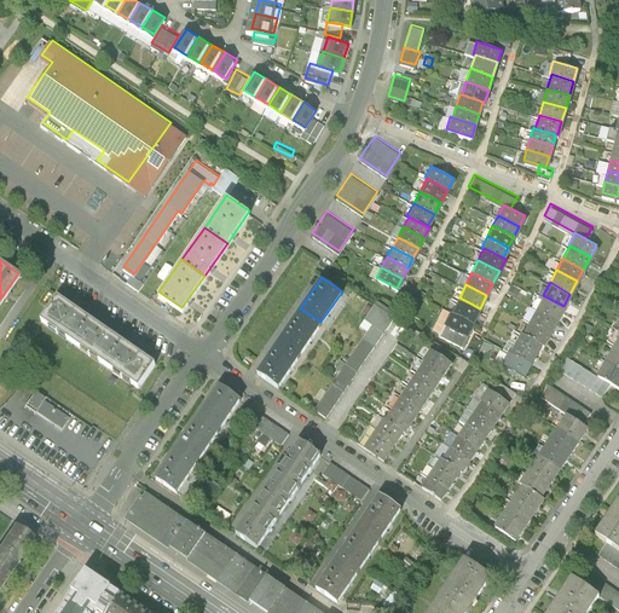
[(58,294),(42,317),(138,383),(154,360),(145,354),(113,331),(80,310),(58,294)]
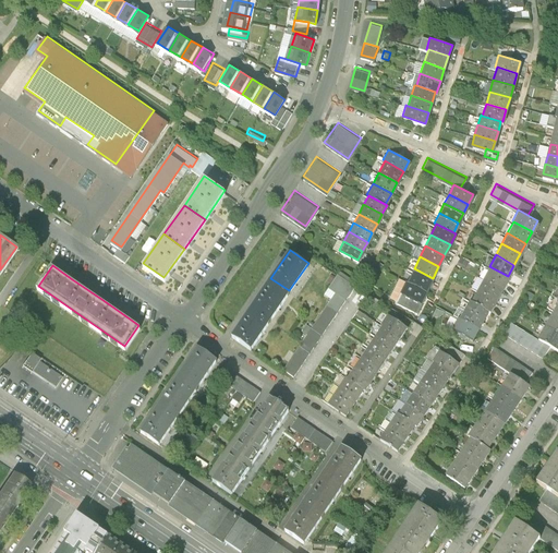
[(489,266),(483,277),(501,287),(508,276),(489,266)]
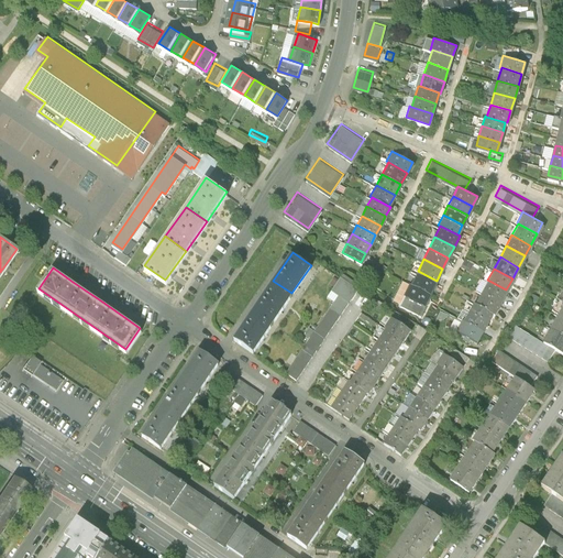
[(418,271),(411,282),(431,292),(437,281),(418,271)]
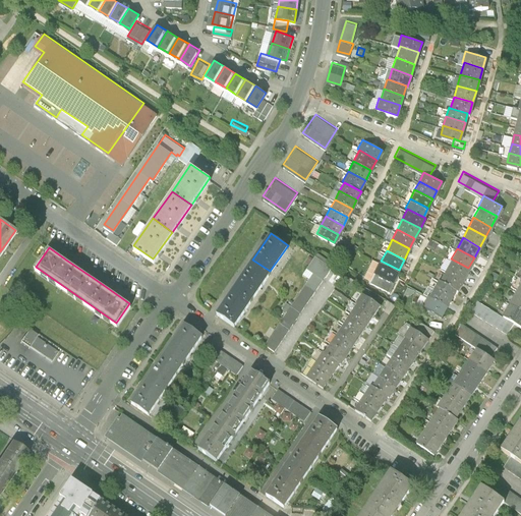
[(312,272),(264,342),(274,349),(331,266),(314,254),(312,258),(309,263),(306,268),(312,272)]
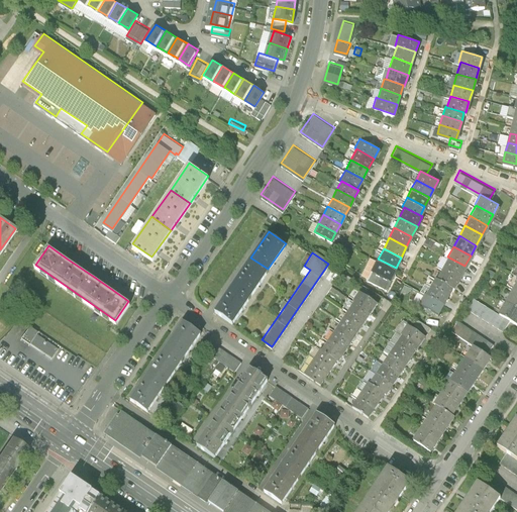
[(447,257),(442,267),(459,276),(464,266),(447,257)]
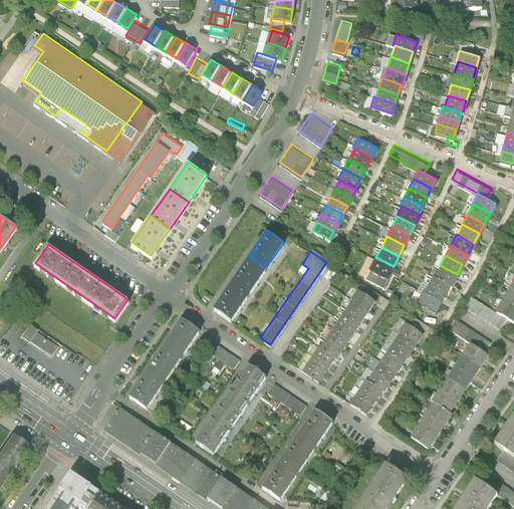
[(249,256),(232,281),(249,293),(266,267),(249,256)]
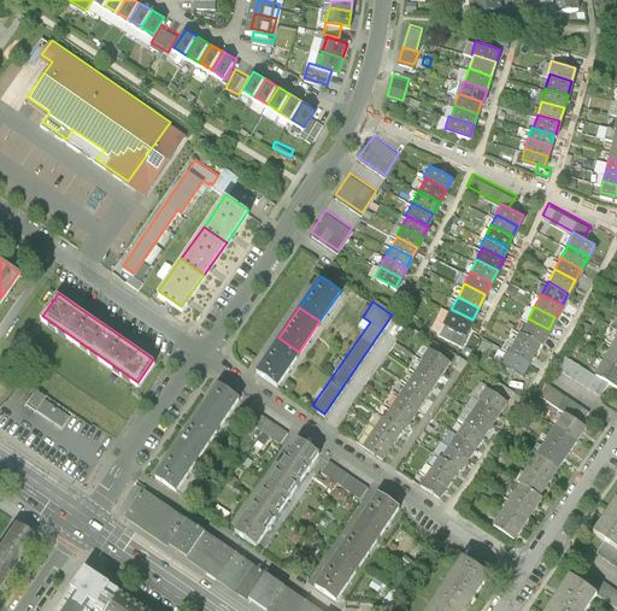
[(465,332),(472,319),(451,309),(445,321),(465,332)]
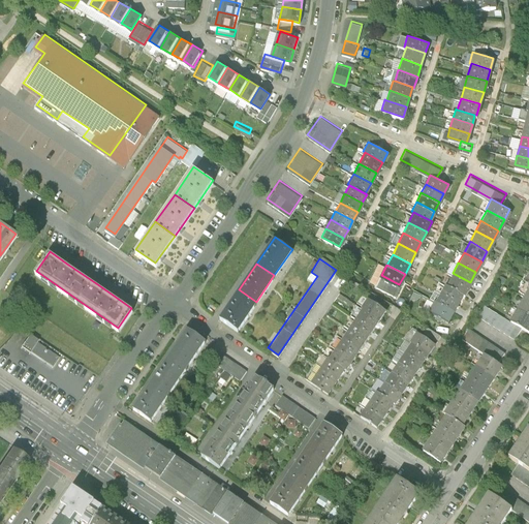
[(464,293),(470,282),(453,273),(446,283),(462,291),(464,293)]
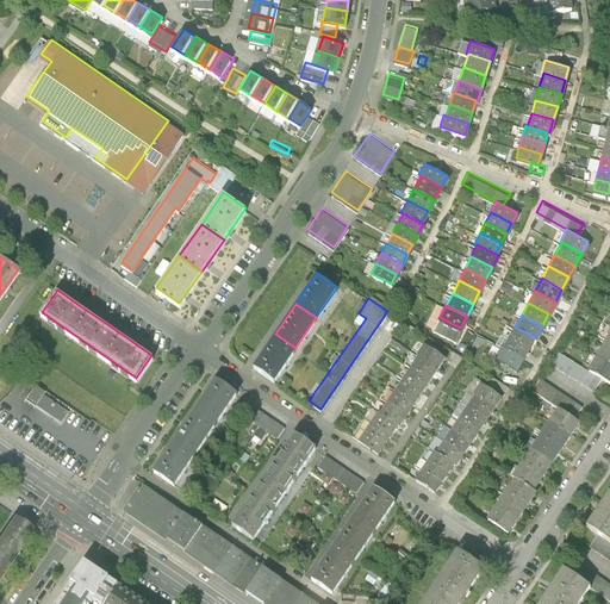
[(455,338),(460,328),(440,317),(435,328),(455,338)]
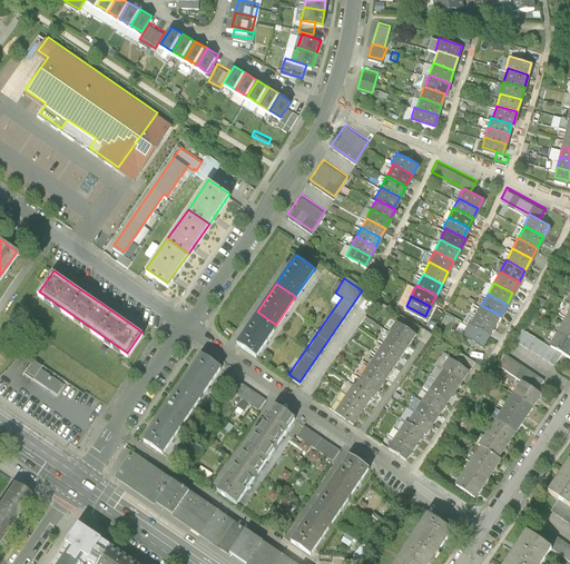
[(480,304),(474,314),(493,324),(498,314),(481,305),(480,304)]
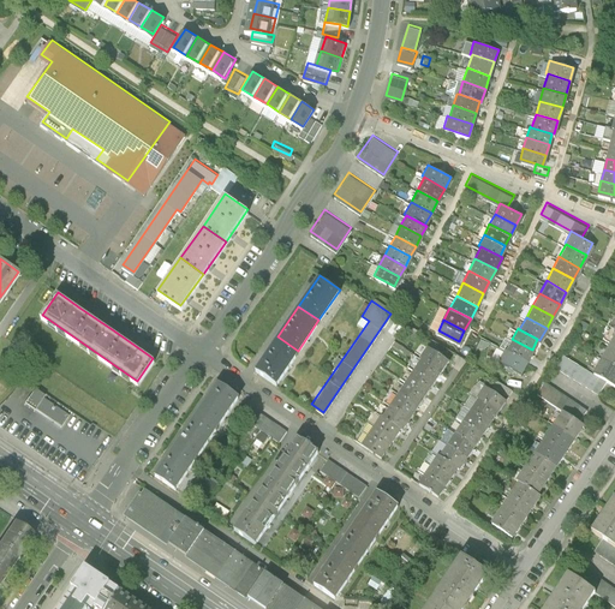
[(490,340),(481,335),(476,345),(484,345),(490,340)]
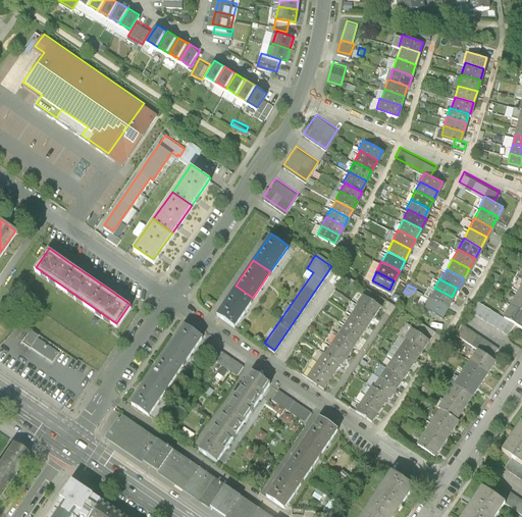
[(235,323),(253,298),(236,286),(217,312),(235,323)]
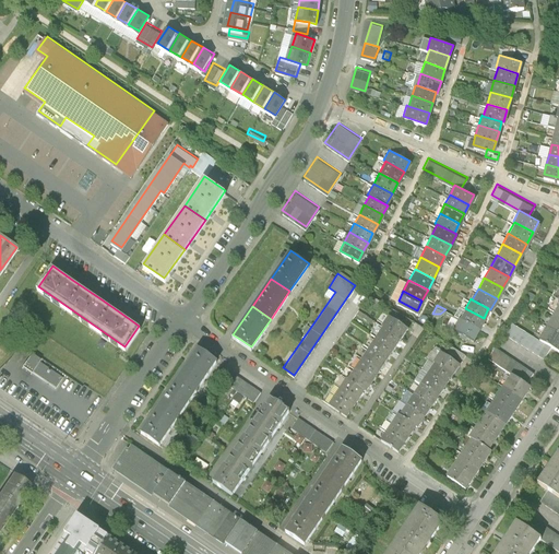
[(478,327),(484,318),(465,308),(461,317),(478,327)]
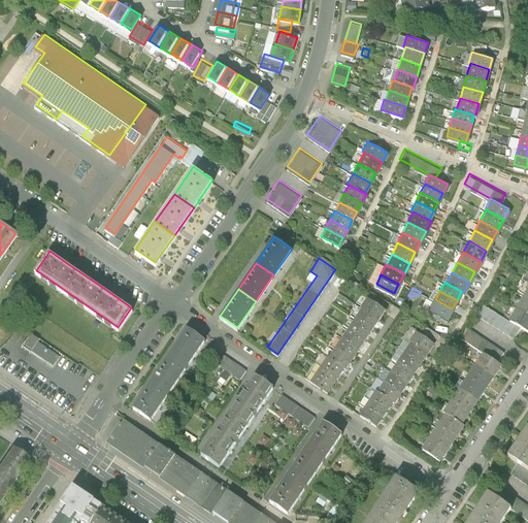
[(527,296),(523,294),(516,306),(527,313),(527,296)]
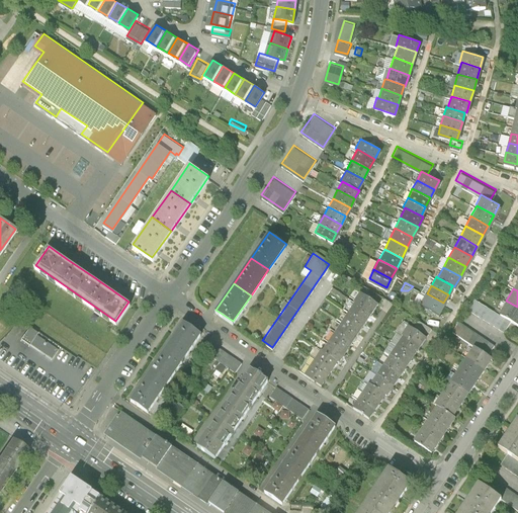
[(354,300),(356,301),(371,312),(377,303),(360,290),(354,300)]
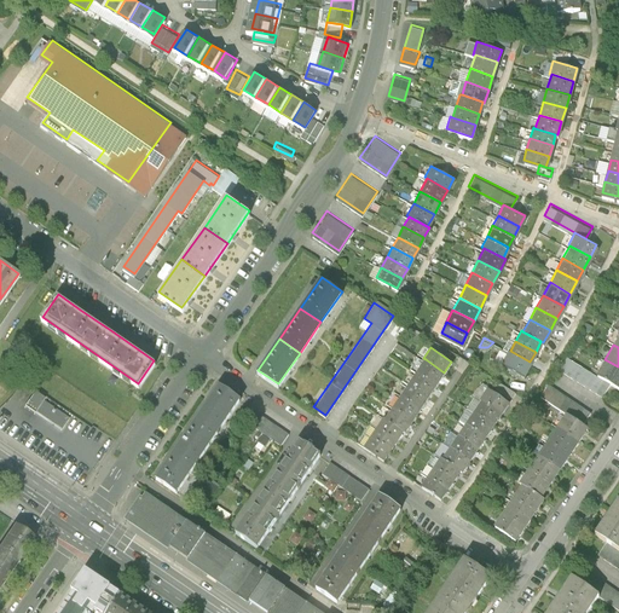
[(524,374),(530,362),(510,351),(508,350),(502,360),(524,374)]
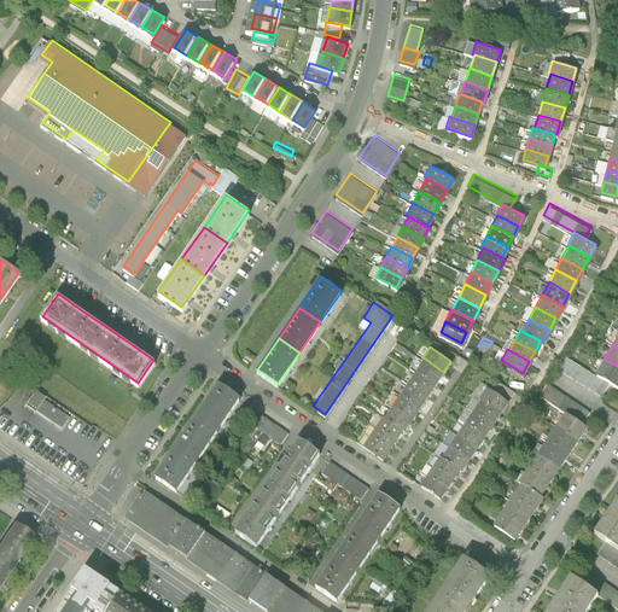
[(601,392),(608,379),(595,373),(565,355),(558,367),(601,392)]
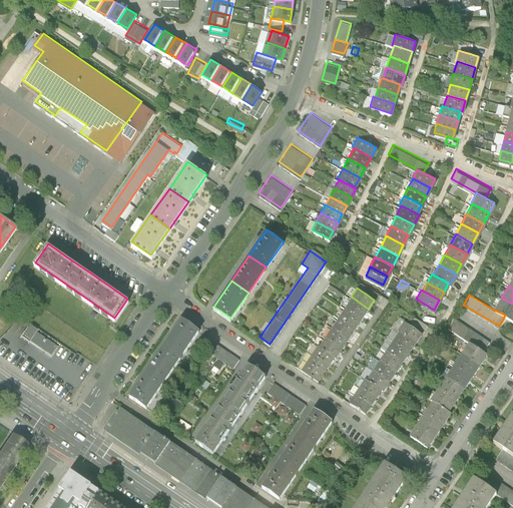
[(353,298),(346,308),(362,318),(368,309),(353,298)]
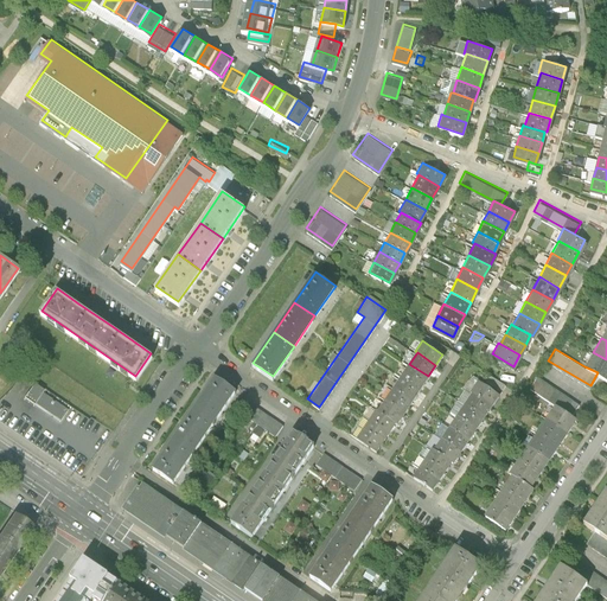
[(606,378),(606,376),(606,359),(593,352),(585,366),(598,372),(606,378)]
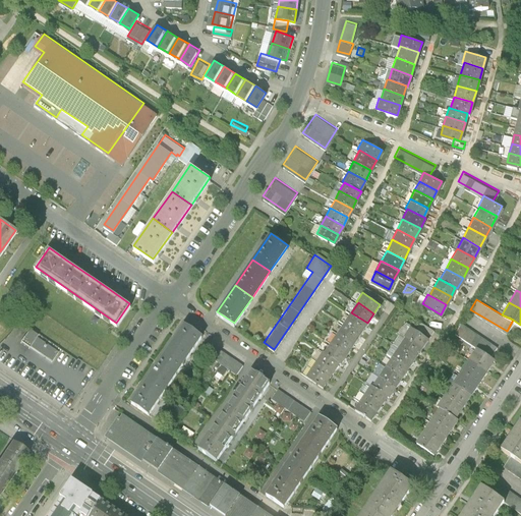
[(351,312),(345,323),(360,333),(367,323),(351,312)]
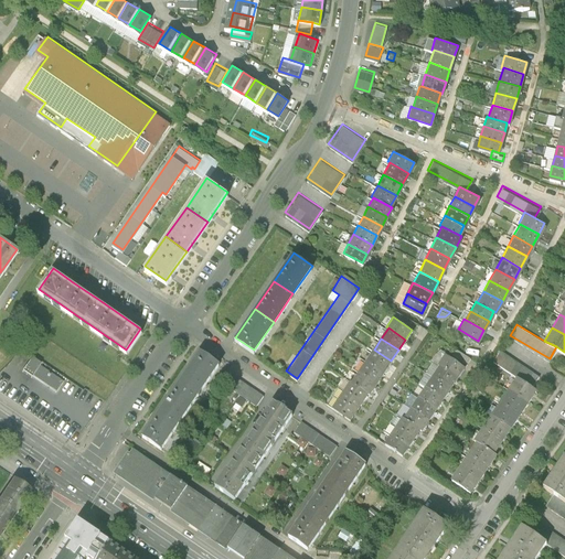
[(470,355),(456,346),(452,352),(466,362),(470,355)]
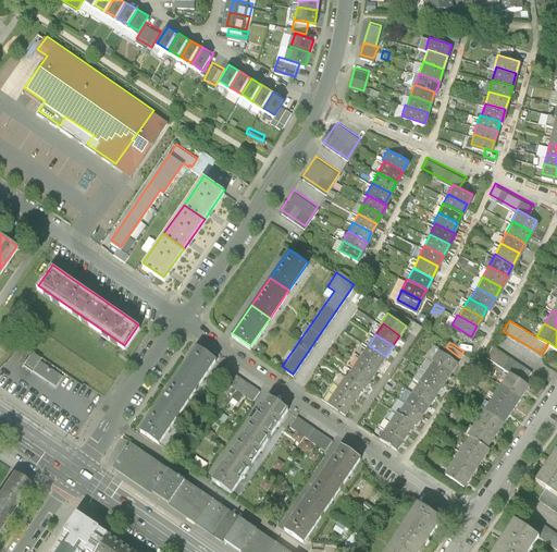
[(198,343),(178,371),(198,383),(217,356),(198,343)]
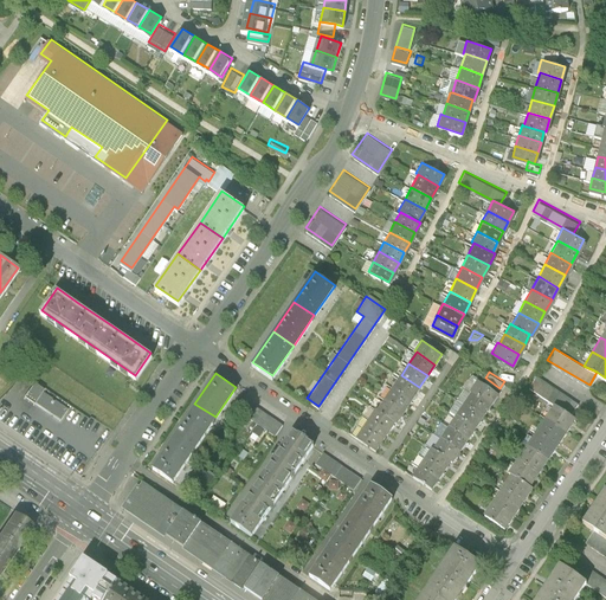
[(528,385),(555,404),(571,413),(579,401),(537,373),(528,385)]
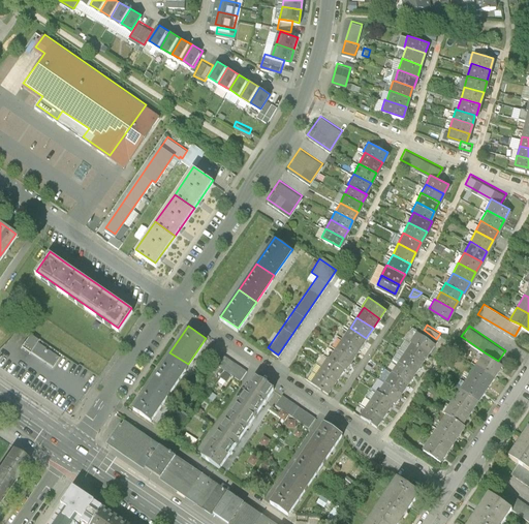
[(350,328),(343,337),(359,348),(366,338),(350,328)]
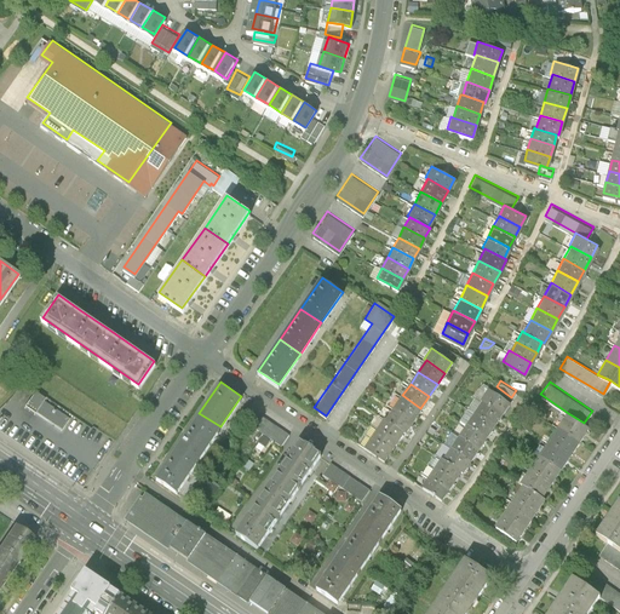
[(481,397),(483,400),(501,412),(509,401),(488,386),(481,397)]
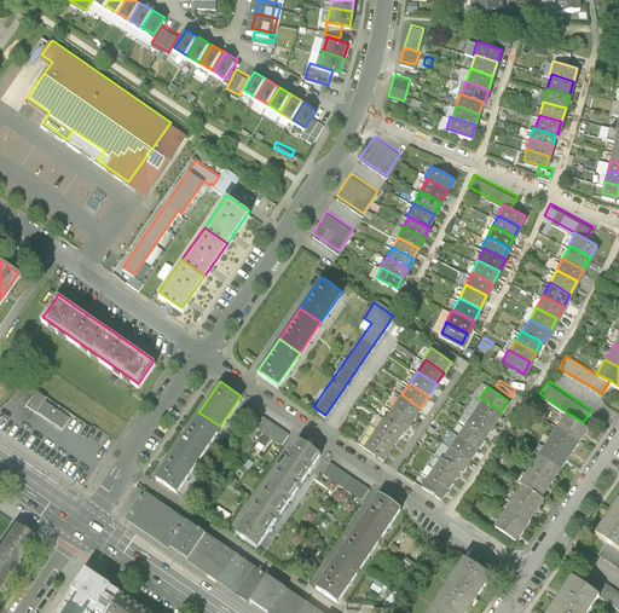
[(24,404),(34,411),(36,410),(62,428),(69,417),(44,398),(45,397),(35,389),(24,404)]
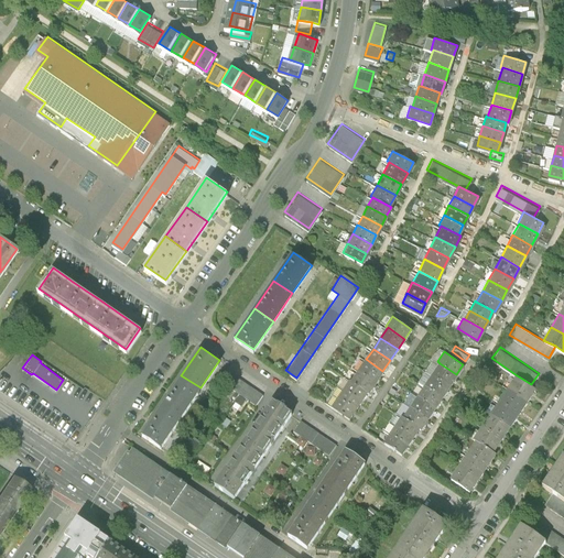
[(366,359),(358,370),(376,381),(382,371),(366,359)]
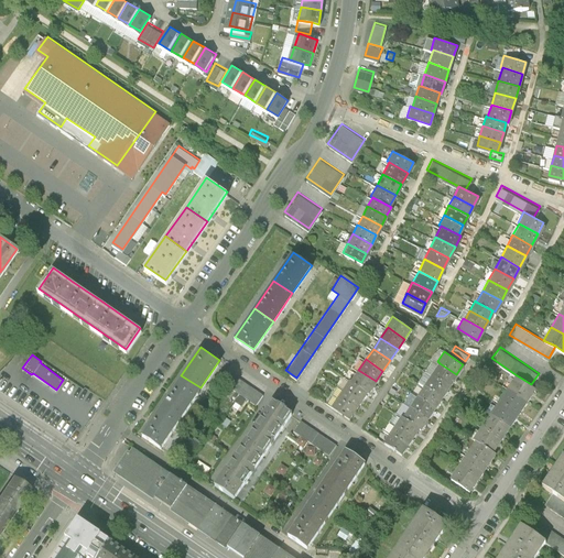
[(449,385),(456,374),(440,363),(432,373),(449,385)]
